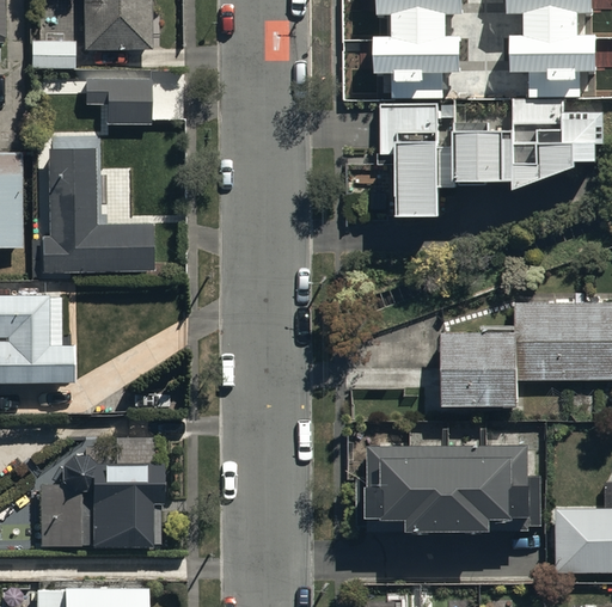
[(148,0),(81,0),(83,51),(150,51),(148,0)]
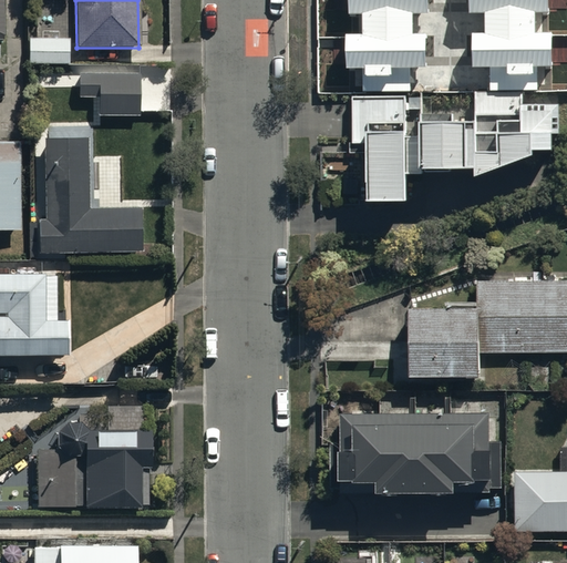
[(362,72),(362,95),(411,94),(411,73),(426,73),(426,38),(413,38),(413,18),(429,18),(429,0),(348,0),(348,18),(363,18),(363,39),(347,39),(347,72),(362,72)]
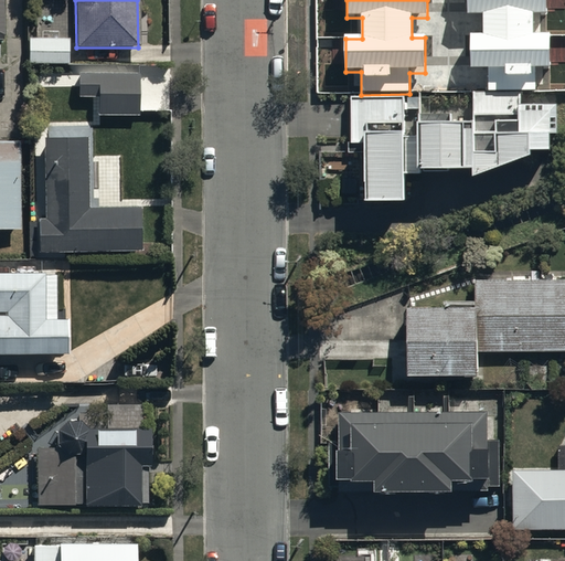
[(468,0),(468,17),(483,17),(484,38),(470,38),(470,71),(488,71),(488,95),(535,94),(535,70),(548,70),(548,36),(532,38),(532,17),(550,16),(548,0),(468,0)]
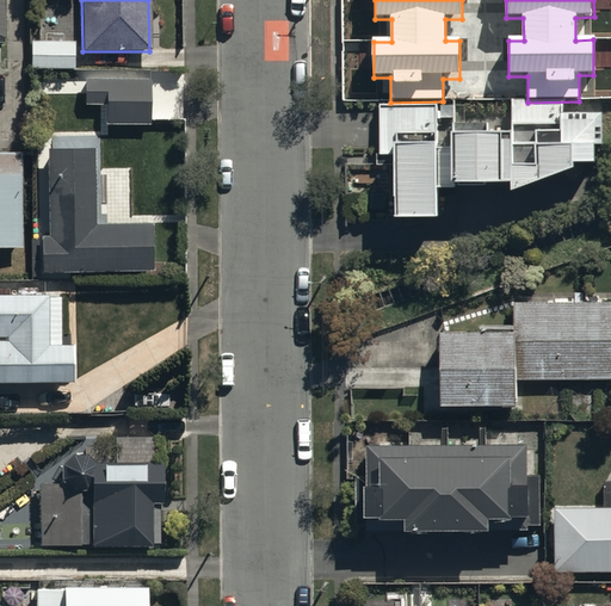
[(73,41),(30,42),(30,70),(73,69),(73,41)]
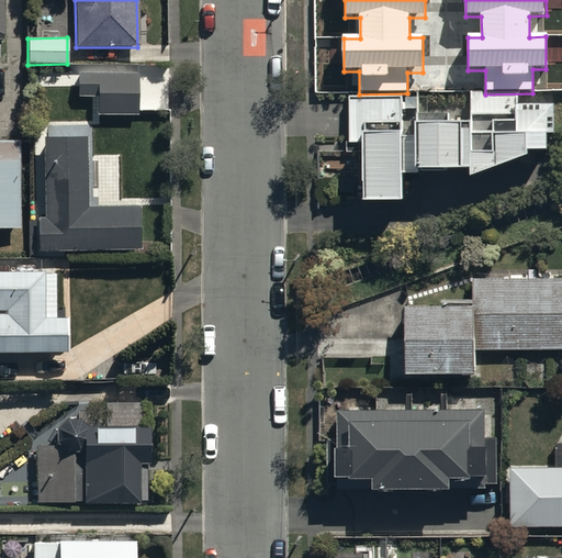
[(138,73),(77,71),(77,97),(99,98),(99,116),(137,118),(138,73)]
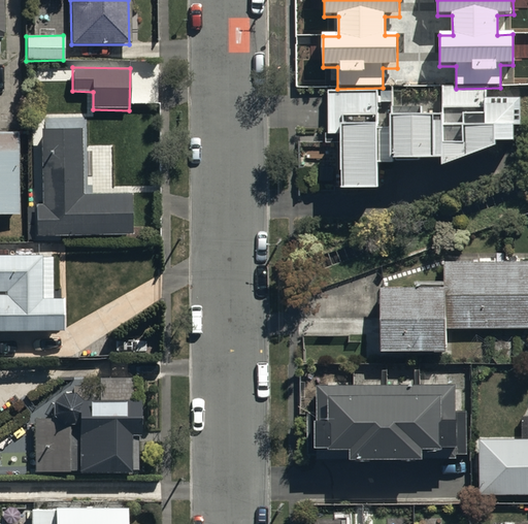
[(383,101),(331,101),(331,142),(329,142),(330,153),(343,153),(343,187),(378,187),(380,165),(395,165),(395,159),(444,158),(444,162),(496,144),(496,140),(516,140),(516,128),(522,128),(522,104),(490,104),(490,98),(444,98),(444,112),(383,112),(383,101)]
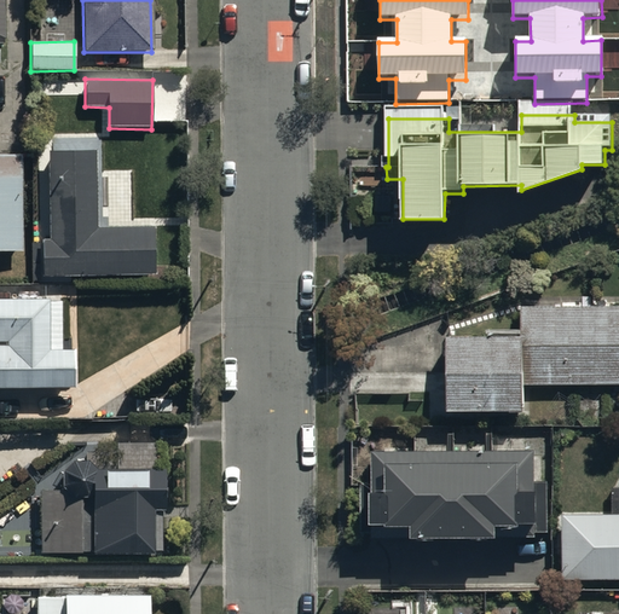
[(96,146),(46,146),(46,238),(40,238),(40,248),(35,248),(36,258),(39,258),(39,276),(152,274),(151,225),(96,225),(96,146)]
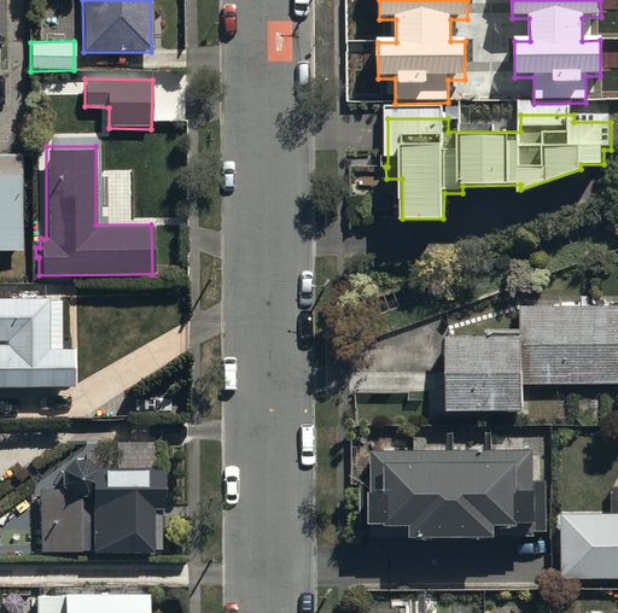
[(0,249),(19,250),(21,151),(0,150),(0,249)]
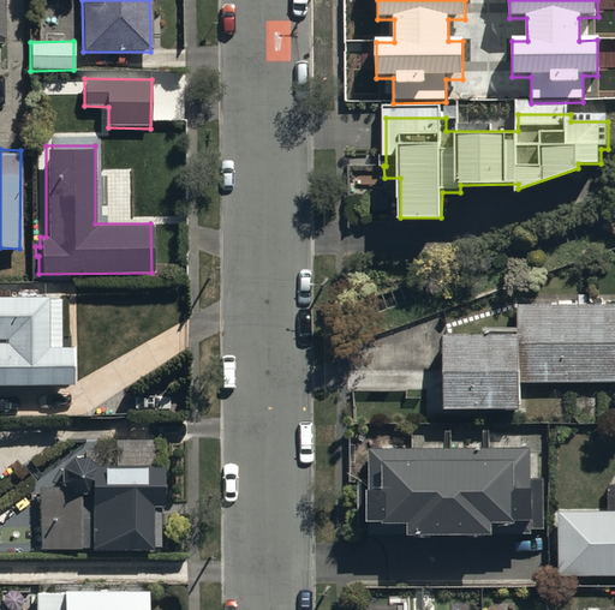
[(48,295),(0,294),(0,381),(71,381),(71,344),(48,345),(48,295)]
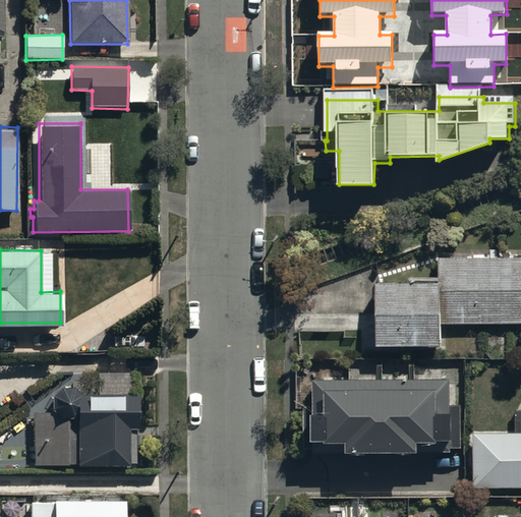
[(435,277),(375,277),(375,340),(439,340),(439,323),(520,322),(520,253),(435,254),(435,277)]
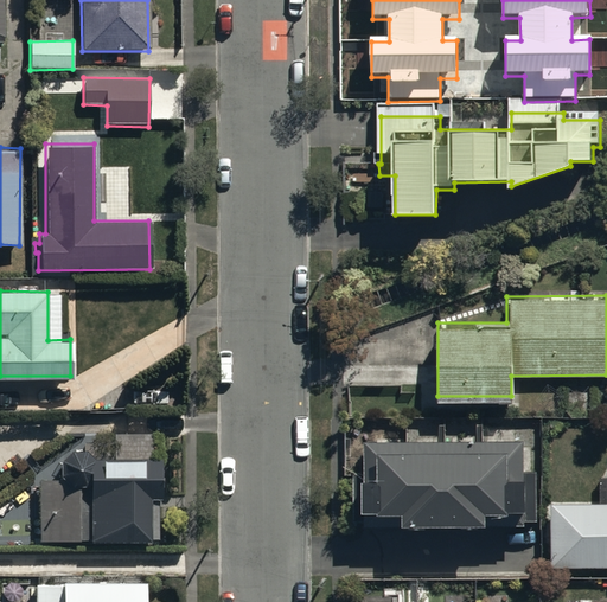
[(147,495),(161,495),(160,455),(151,455),(151,435),(112,436),(112,441),(83,442),(64,453),(64,481),(40,481),(40,538),(93,537),(93,539),(148,539),(147,495)]
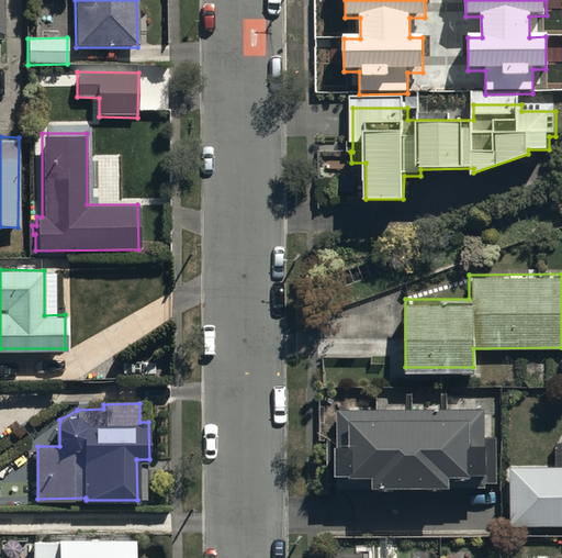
[(485,413),(337,413),(337,492),(496,492),(496,442),(485,442),(485,413)]
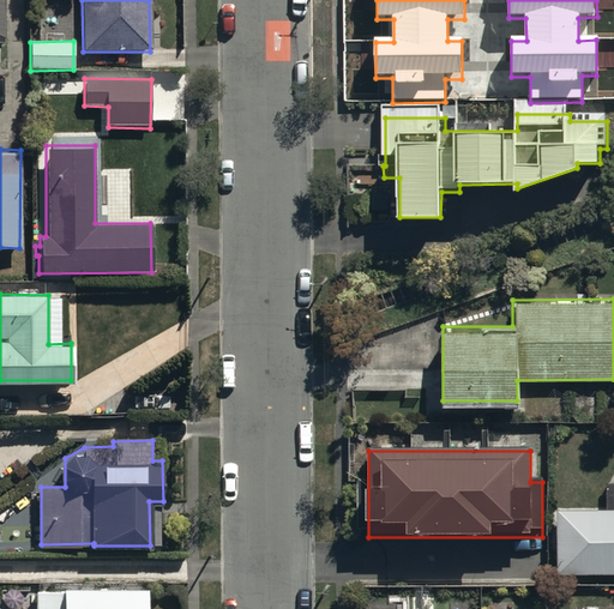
[(613,510),(558,510),(558,571),(613,571),(613,510)]
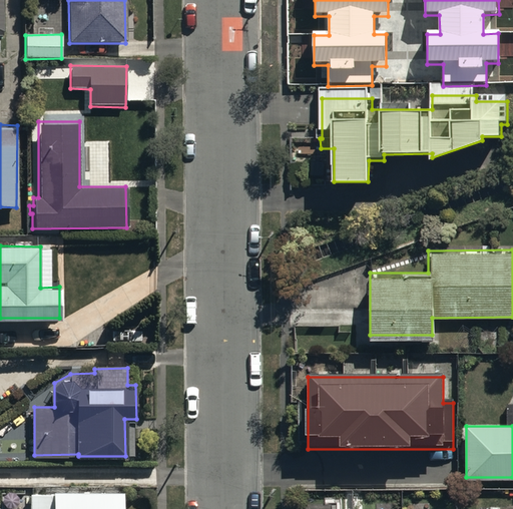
[(121,508),(122,491),(30,491),(29,508),(121,508)]
